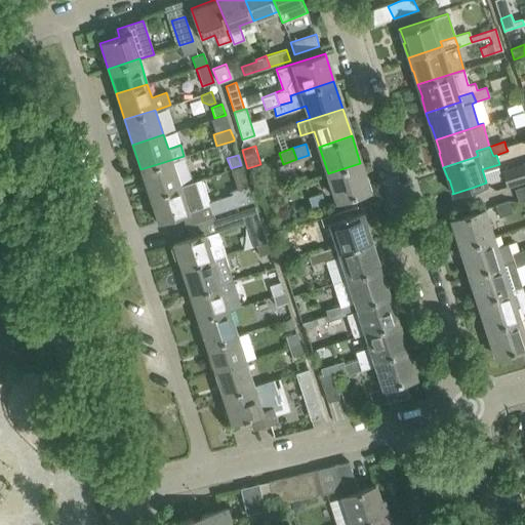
[(184,156),(140,169),(149,195),(179,185),(172,161),(185,156),(184,156)]
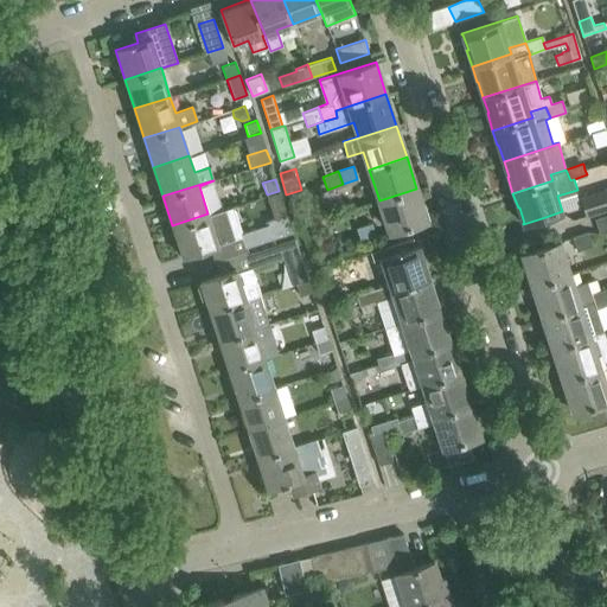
[(606,187),(580,196),(586,216),(606,210),(606,187)]
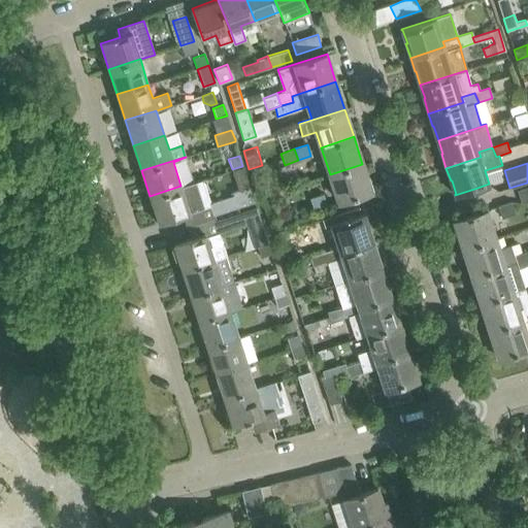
[(362,164),(330,174),(338,202),(371,192),(362,164)]
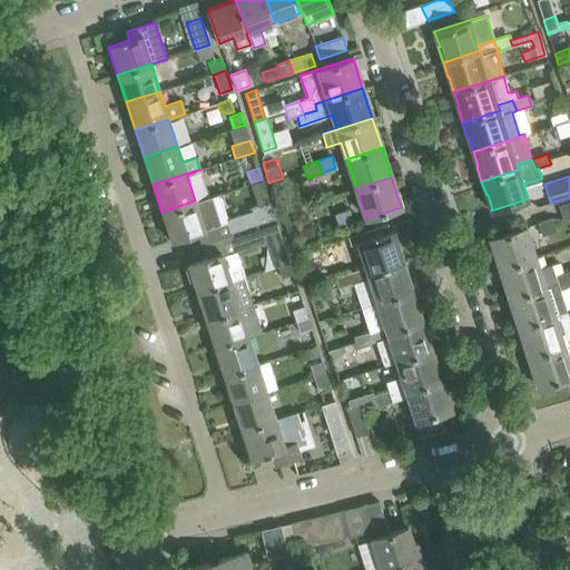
[(272,184),(279,206),(293,202),(285,179),(272,184)]
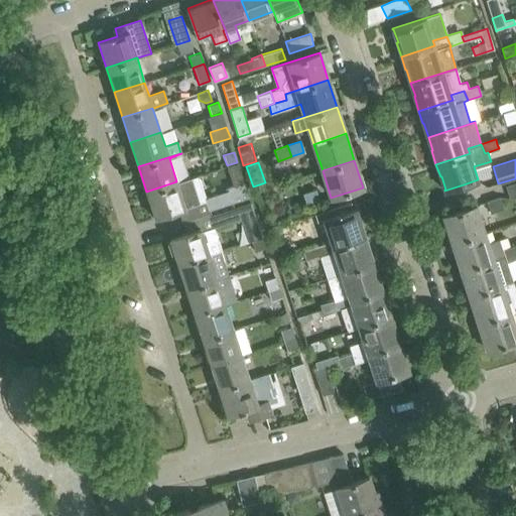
[(176,181),(146,191),(154,218),(205,202),(208,211),(248,198),(243,181),(227,186),(228,190),(204,199),(199,201),(191,178),(177,182),(176,181)]
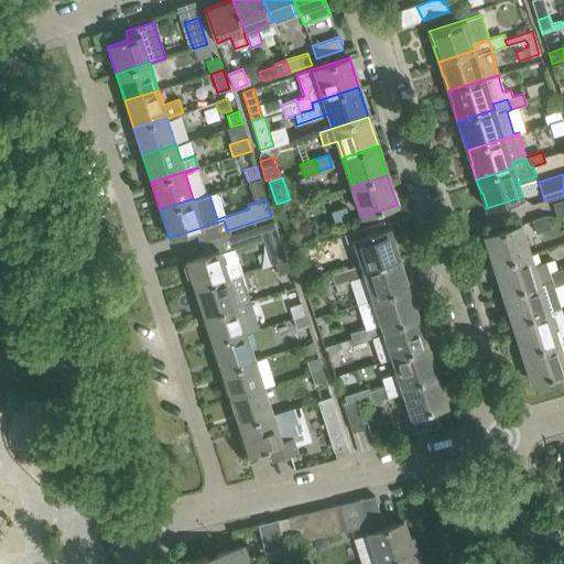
[(563,214),(563,198),(552,203),(555,217),(563,214)]
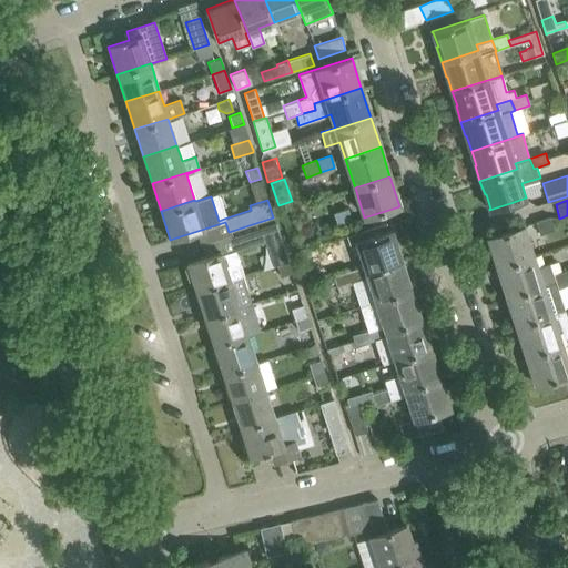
[(347,208),(332,212),(336,226),(352,221),(347,208)]
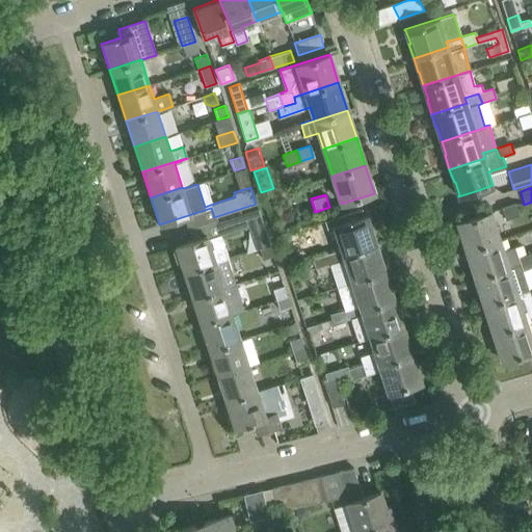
[(519,215),(514,203),(501,207),(505,219),(519,215)]
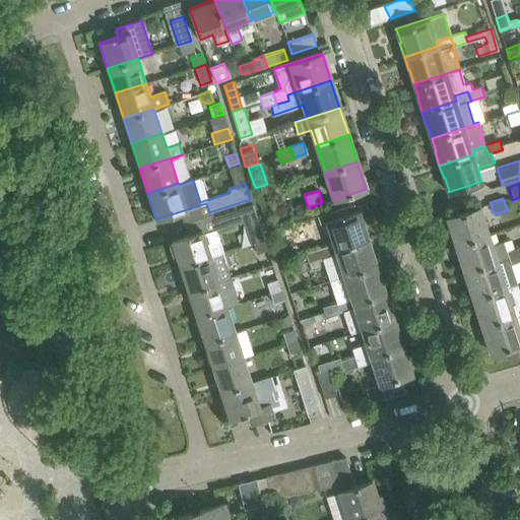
[(256,217),(252,204),(210,218),(214,231),(256,217)]
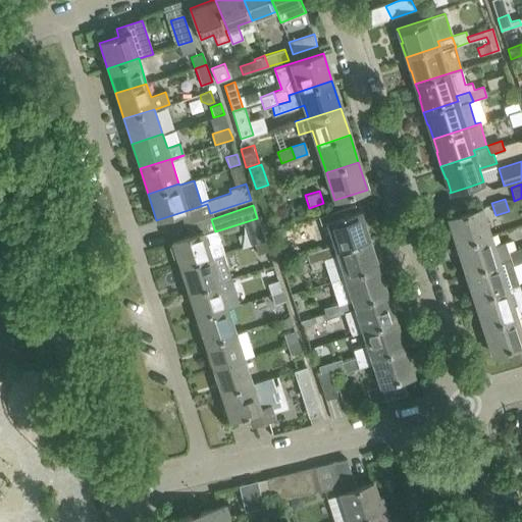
[(334,245),(320,249),(324,259),(337,255),(336,250),(369,239),(365,225),(364,225),(360,212),(361,212),(360,211),(357,212),(355,206),(355,205),(335,211),(319,216),(321,224),(327,222),(334,245)]
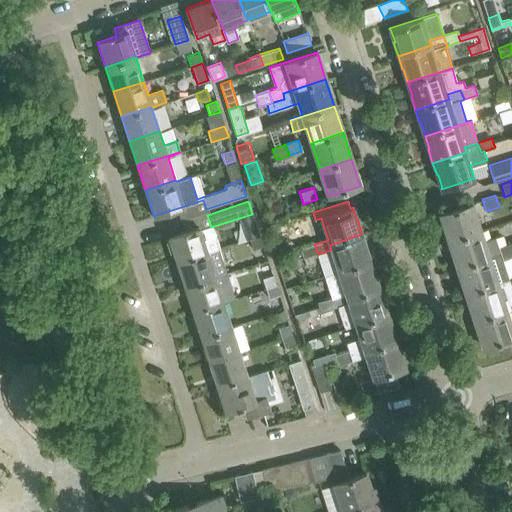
[(440,214),(449,241),(480,231),(471,204),(440,214)]
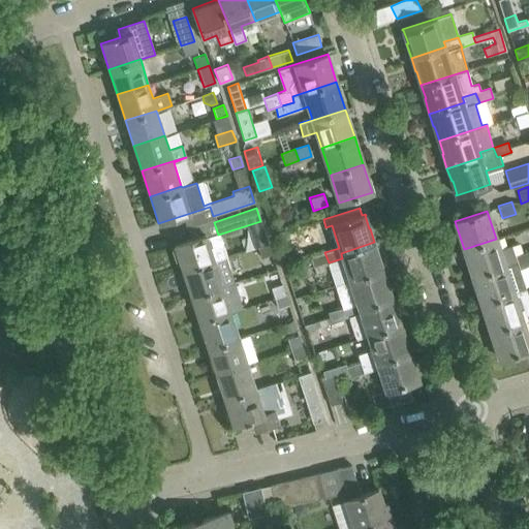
[(175,245),(183,272),(226,257),(223,245),(210,249),(206,235),(175,245)]
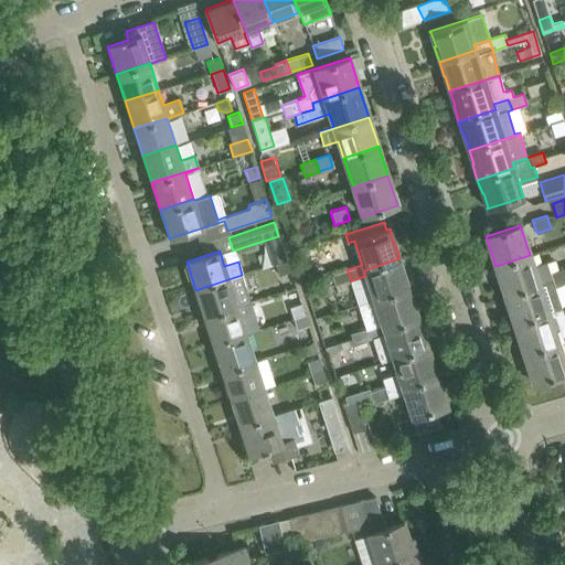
[(530,255),(496,266),(505,296),(552,280),(551,274),(546,262),(533,265),(530,255)]
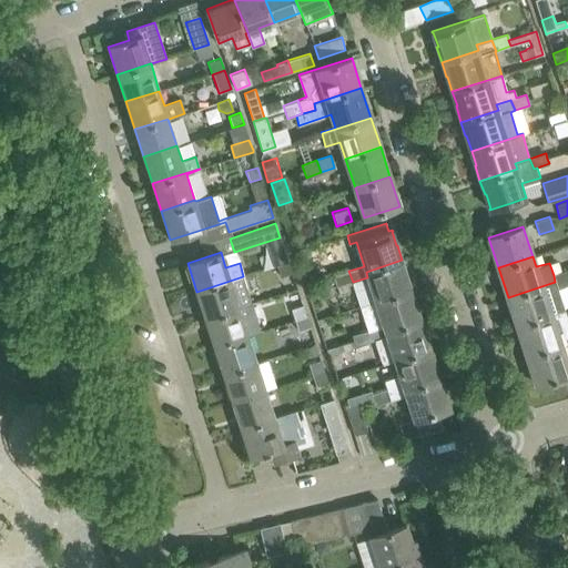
[(353,282),(348,271),(334,276),(337,287),(352,282),(359,307),(411,291),(406,275),(407,275),(402,260),(366,272),(367,277),(353,282)]
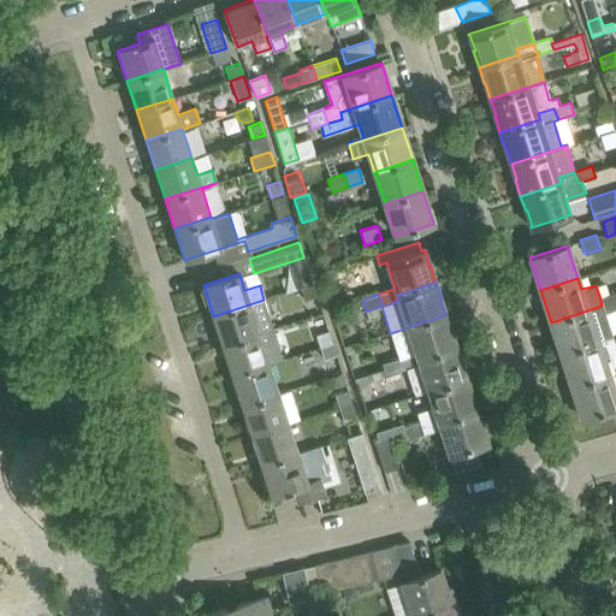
[(317,295),(313,284),(300,288),(303,300),(317,295)]
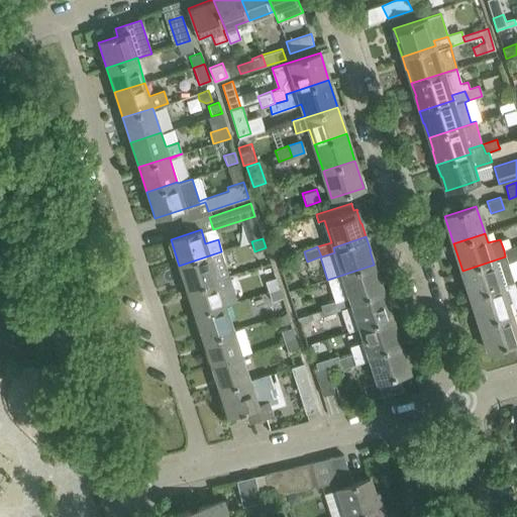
[(505,256),(462,271),(471,297),(514,283),(511,273),(508,264),(516,261),(516,248),(516,246),(504,250),(505,256)]
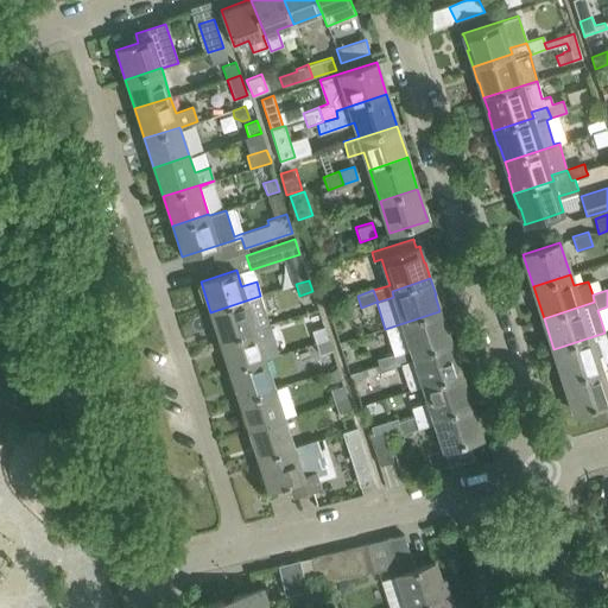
[(260,296),(210,312),(220,341),(268,325),(270,324),(260,296)]
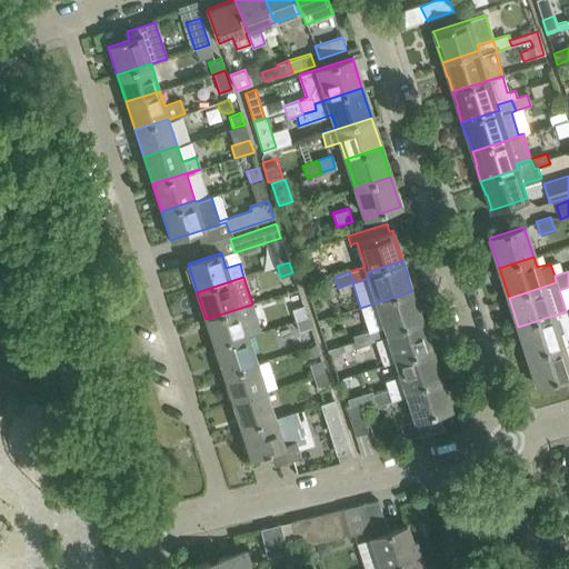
[(411,291),(360,308),(368,331),(369,331),(372,341),(376,341),(388,337),(386,331),(422,320),(418,305),(416,306),(411,291)]
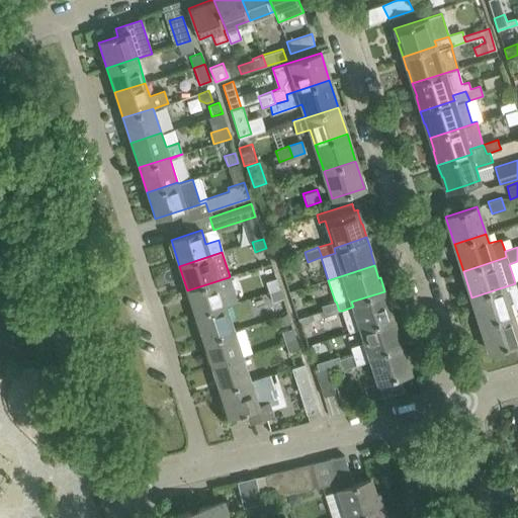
[(229,277),(187,290),(195,316),(223,307),(226,306),(237,303),(229,277)]
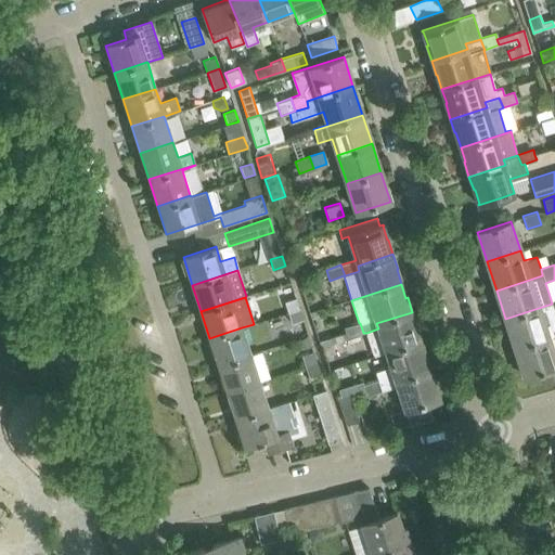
[(283,301),(287,312),(299,309),(295,297),(283,301)]
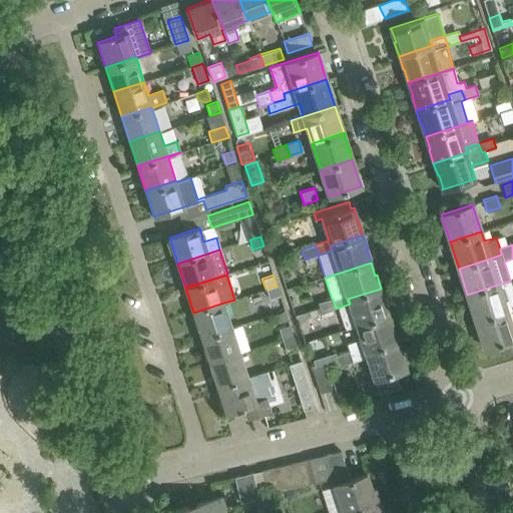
[(508,311),(512,309),(512,290),(510,281),(467,295),(476,322),(508,312),(508,311)]
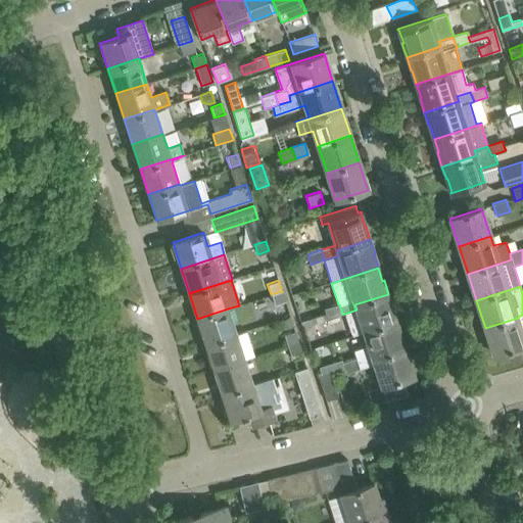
[(282,291),(271,294),(274,304),(285,301),(282,291)]
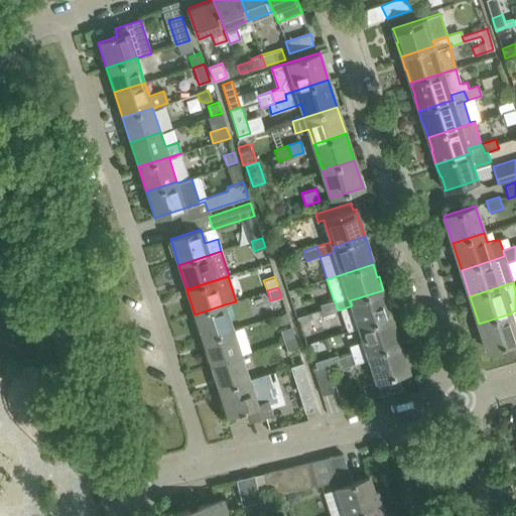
[(352,305),(341,309),(347,331),(359,327),(359,328),(391,317),(386,303),(387,303),(383,290),(350,300),(352,305)]
